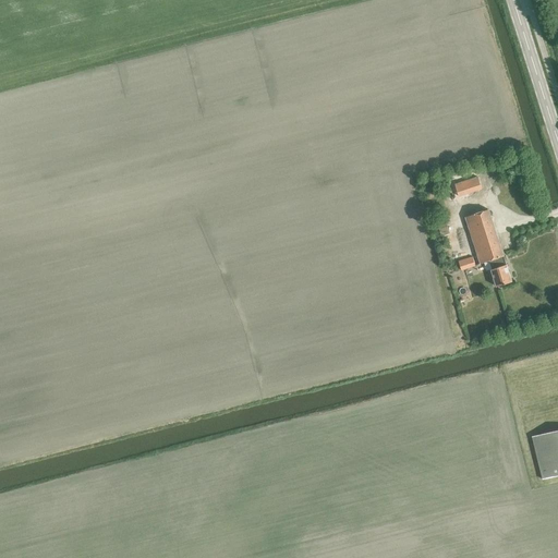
[(455,185),(459,196),(482,189),(477,178),(455,185)]
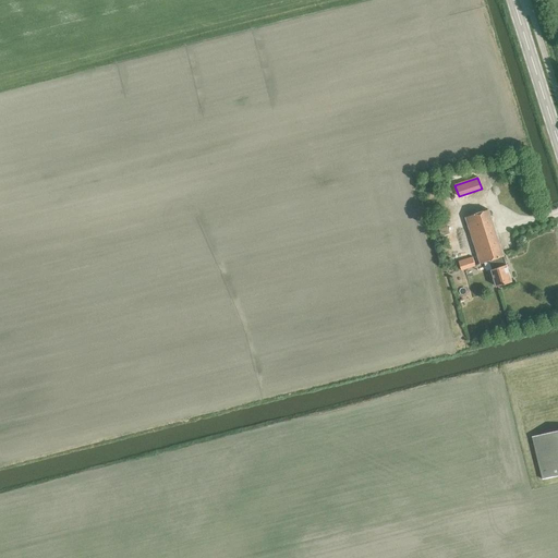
[(497,287),(512,282),(488,209),(465,217),(481,264),(488,262),(497,287)]
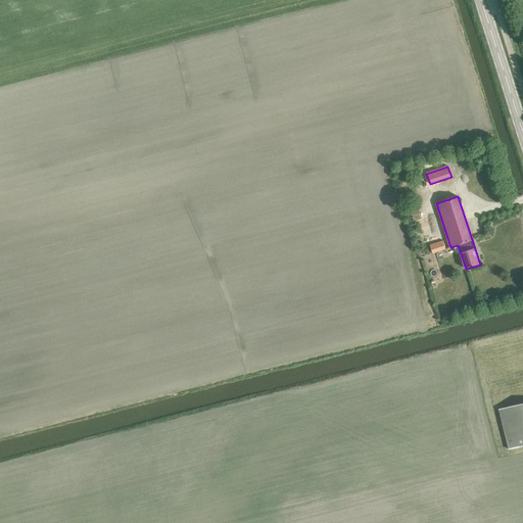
[(410,212),(414,224),(422,221),(418,209),(410,212)]
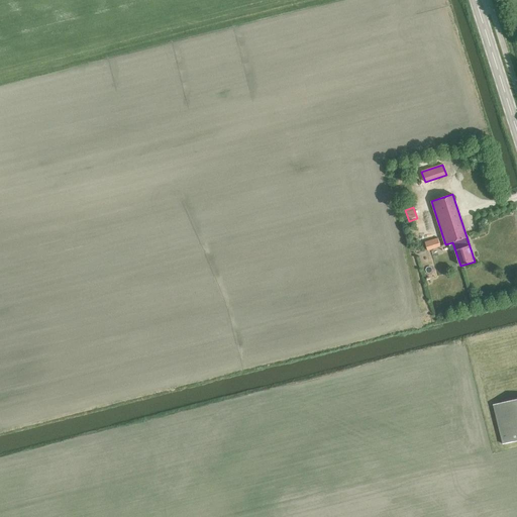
[(425,242),(427,250),(440,246),(438,238),(425,242)]
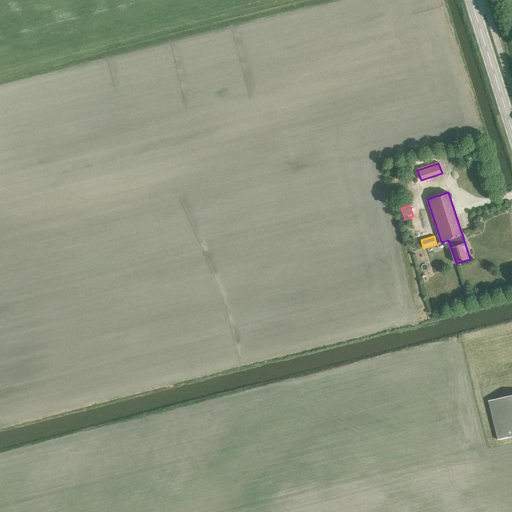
[(511,394),(488,400),(497,440),(511,436),(511,394)]
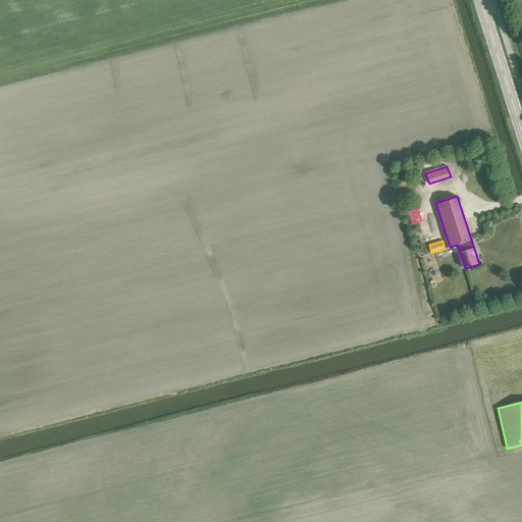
All buildings are outlined.
